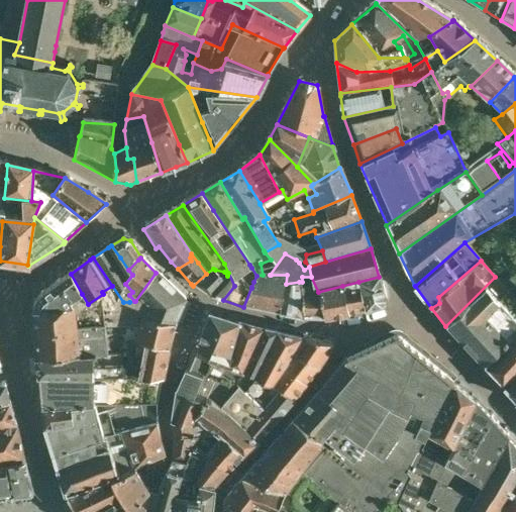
[(193,286),(211,295),(227,276),(224,272),(215,270),(213,269),(206,274),(193,286)]
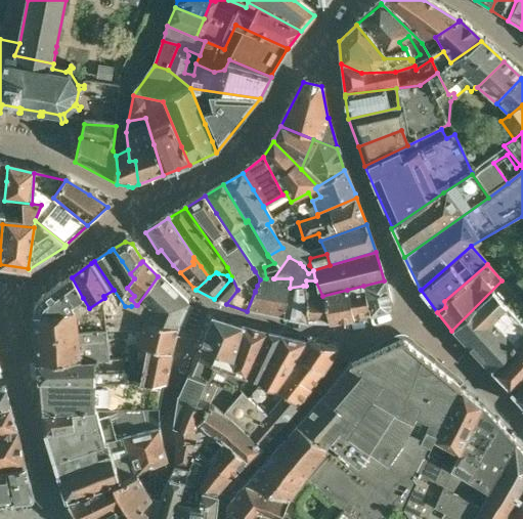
[(143,322),(150,323),(166,328),(177,330),(187,305),(158,276),(137,305),(143,306),(148,310),(143,322)]
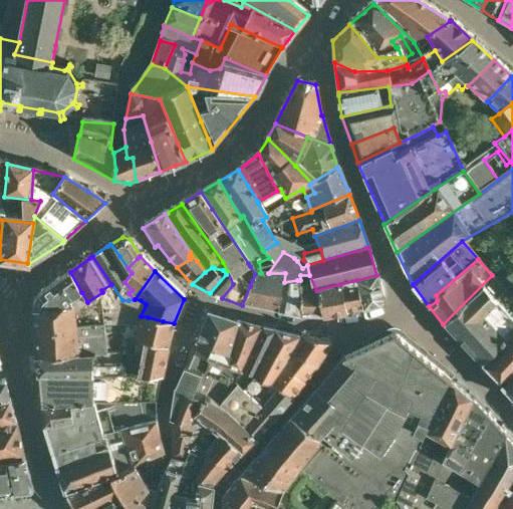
[(210,293),(222,298),(233,284),(227,271),(226,274),(210,293)]
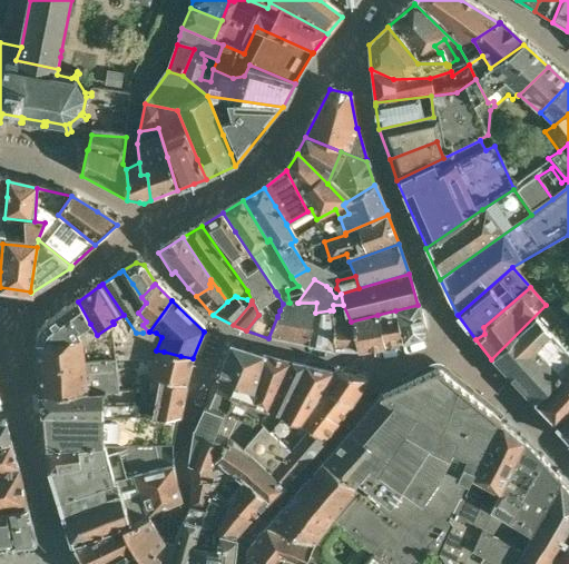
[(64,312),(68,338),(81,336),(80,326),(90,324),(78,302),(64,312)]
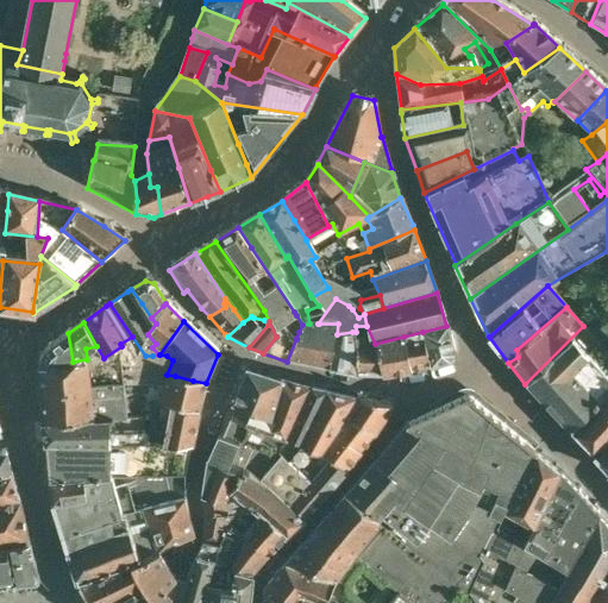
[(309,324),(302,325),(299,332),(309,333),(302,365),(312,366),(319,324),(318,324),(309,324)]
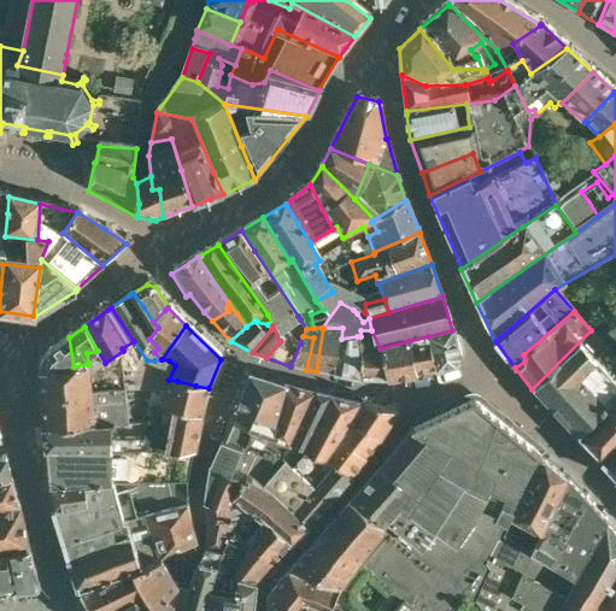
[(323,328),(316,371),(333,375),(338,344),(341,339),(342,328),(323,328)]
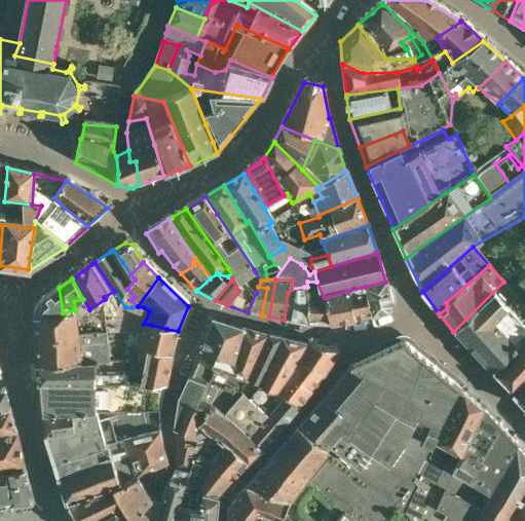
[(391,306),(385,282),(365,287),(371,318),(388,313),(391,306)]
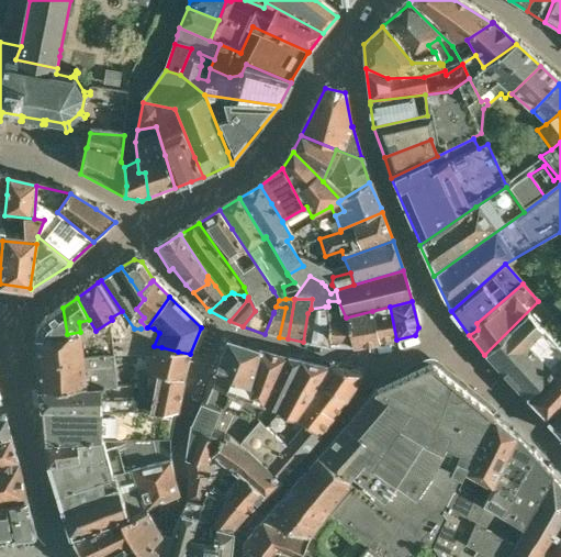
[(560,325),(538,301),(484,355),(485,356),(525,399),(560,357),(560,325)]
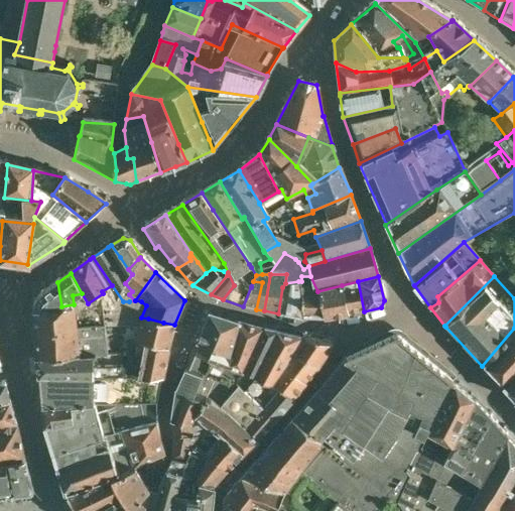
[(251,287),(251,286),(243,306),(256,309),(262,282),(253,281),(251,287)]
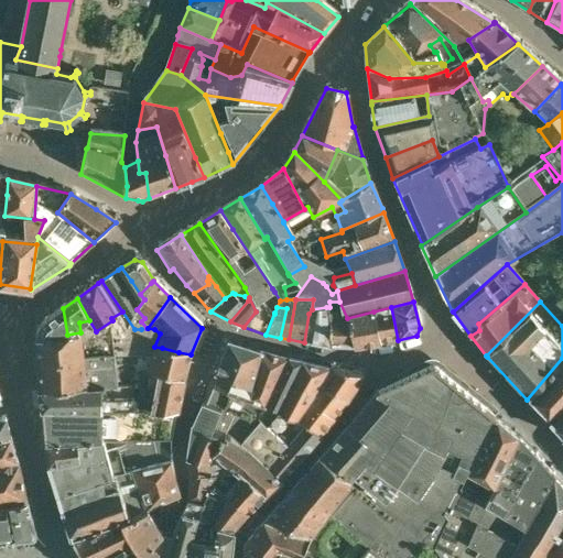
[(391,307),(347,318),(354,349),(381,345),(398,340),(391,307)]
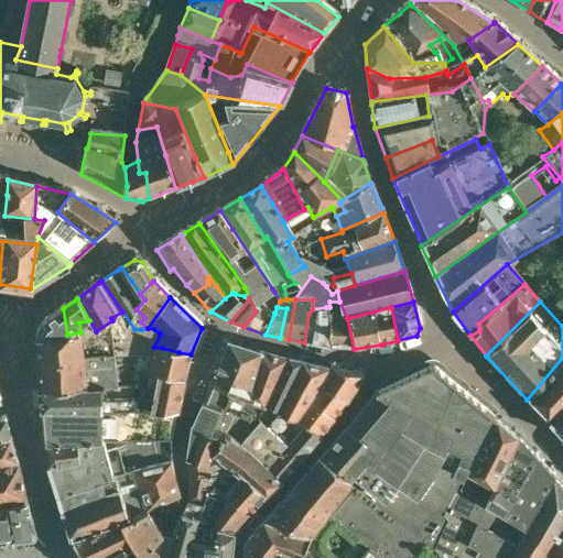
[(67,335),(63,308),(49,319),(46,321),(43,325),(41,328),(39,331),(38,335),(38,337),(36,339),(67,335)]
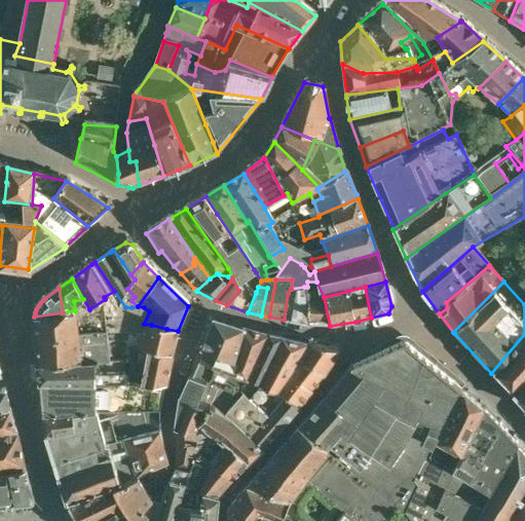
[(36,342),(129,330),(142,329),(144,324),(149,311),(144,307),(138,306),(137,306),(132,307),(125,307),(114,291),(104,297),(105,299),(89,309),(83,299),(74,301),(75,310),(63,312),(34,317),(36,342)]
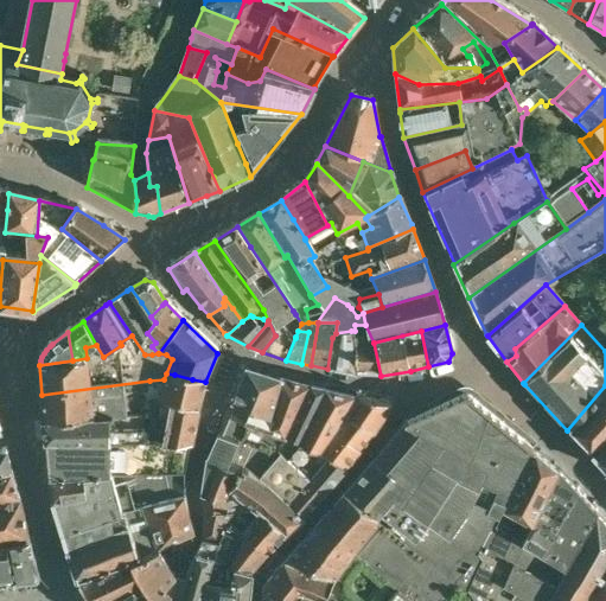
[(327,369),(355,375),(358,344),(350,340),(332,338),(327,369)]
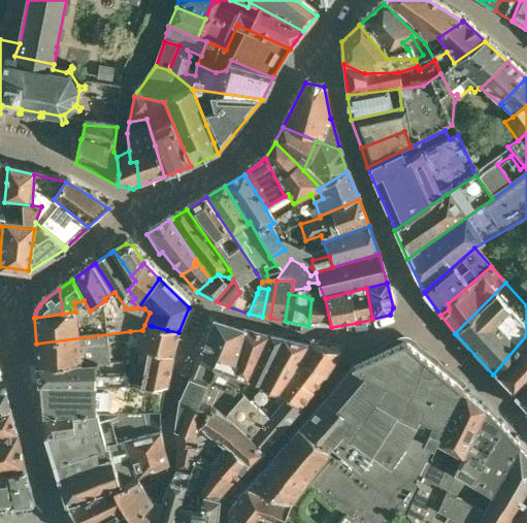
[(308,326),(310,326),(330,327),(331,327),(325,298),(311,299),(308,326)]
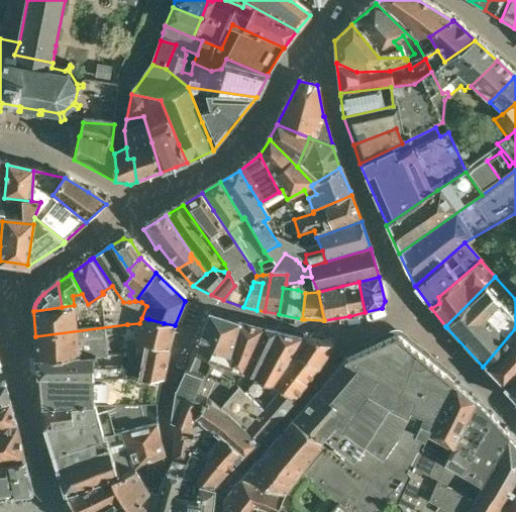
[(209,315),(198,344),(192,356),(224,370),(227,365),(239,324),(209,315)]
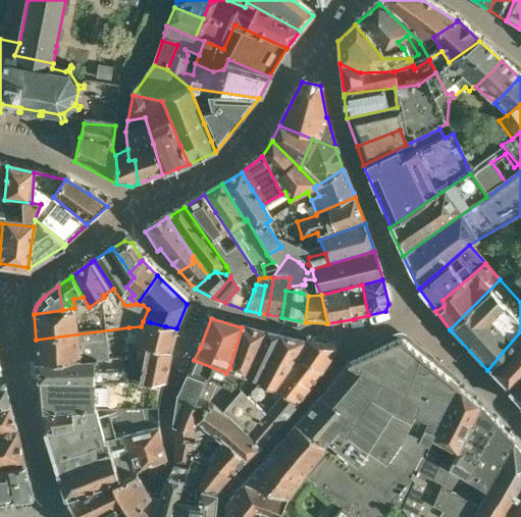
[(170,353),(176,328),(165,326),(150,322),(143,321),(141,326),(128,327),(133,360),(139,360),(139,348),(170,353)]
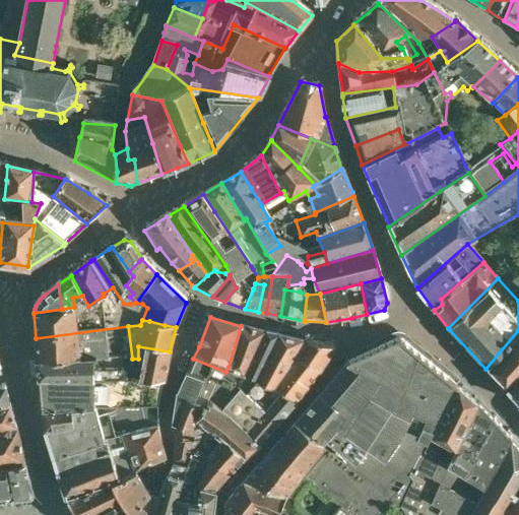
[(132,359),(128,326),(36,338),(37,361),(125,359),(132,359)]
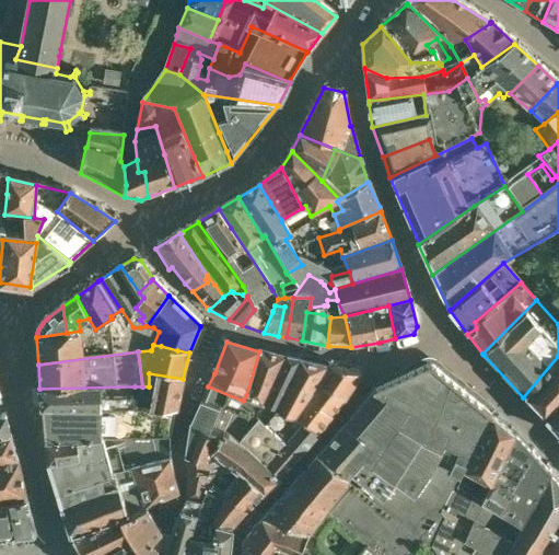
[(286,359),(259,351),(246,395),(243,401),(261,408),(286,359)]
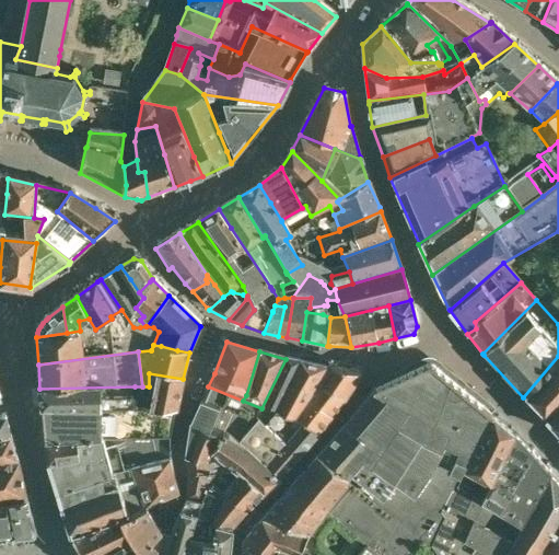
[(558,356),(523,397),(545,419),(558,403),(558,356)]
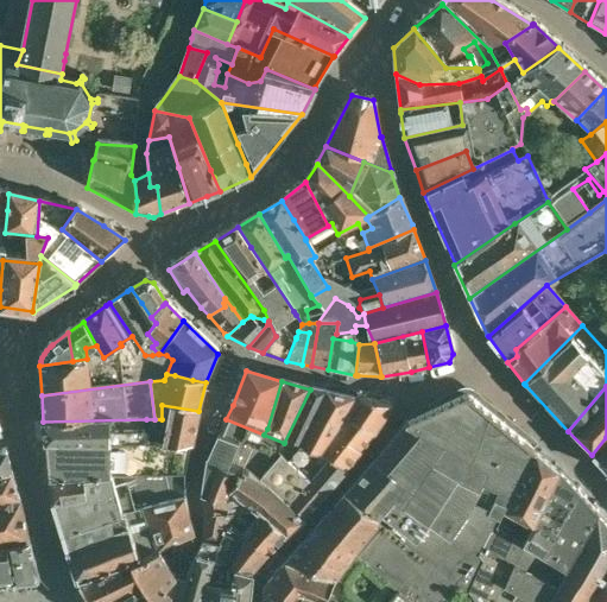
[(310,390),(284,443),(298,449),(301,447),(328,393),(310,390)]
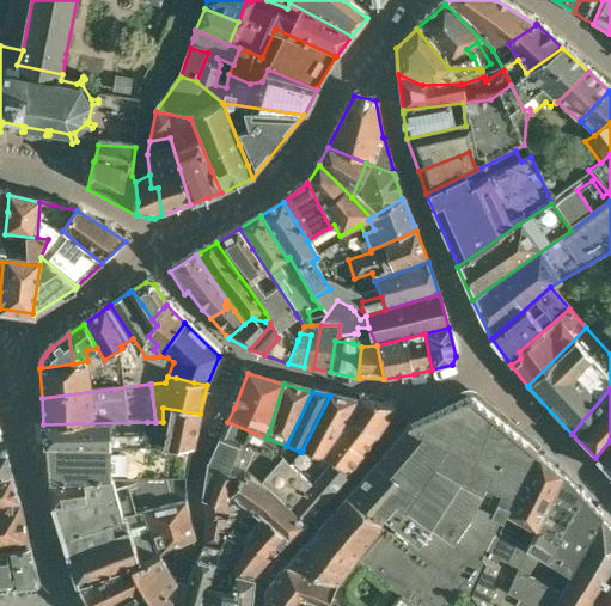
[(358,403),(330,396),(303,450),(300,452),(288,466),(315,489),(334,467),(322,460),(333,442),(346,422),(358,403)]
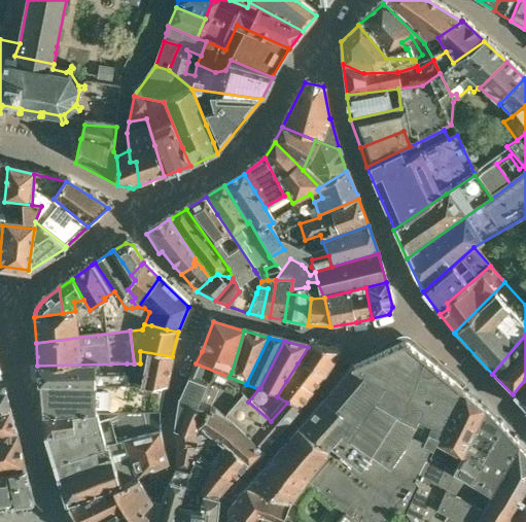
[(277,396),(287,403),(299,411),(322,380),(339,355),(308,347),(297,363),(286,381),(277,396)]
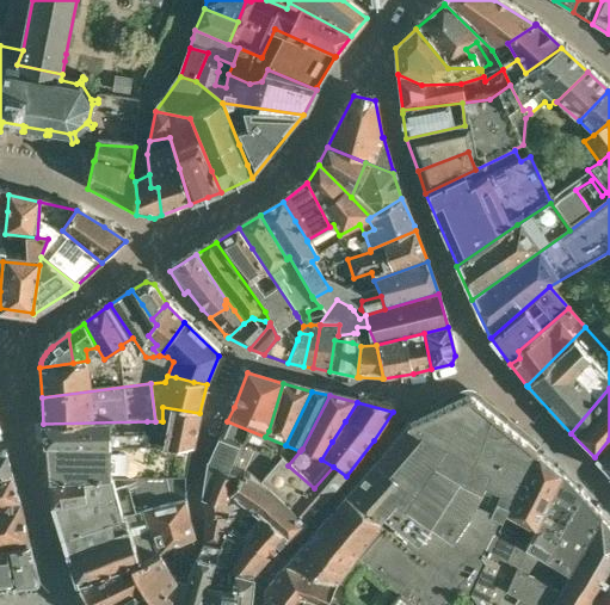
[(473,402),(461,402),(405,428),(374,465),(406,488),(381,517),(376,523),(371,528),(377,532),(379,531),(382,533),(361,563),(400,593),(393,604),(450,604),(460,591),(469,599),(485,569),(480,565),(501,520),(536,454),(492,418),(473,402)]
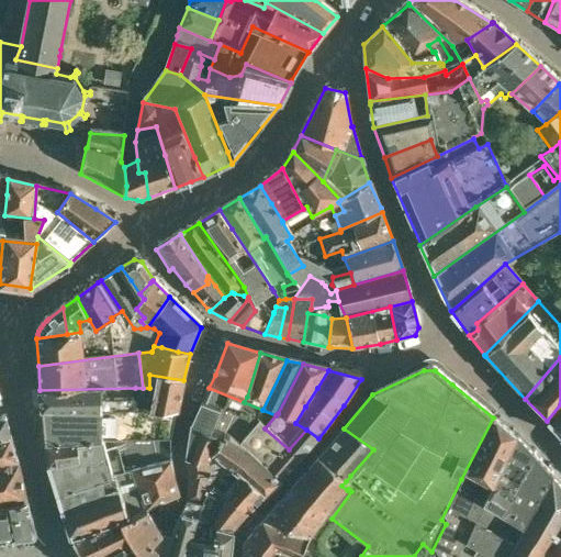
[(135,413),(175,414),(176,411),(183,380),(149,375),(149,388),(143,388),(135,388),(135,413)]
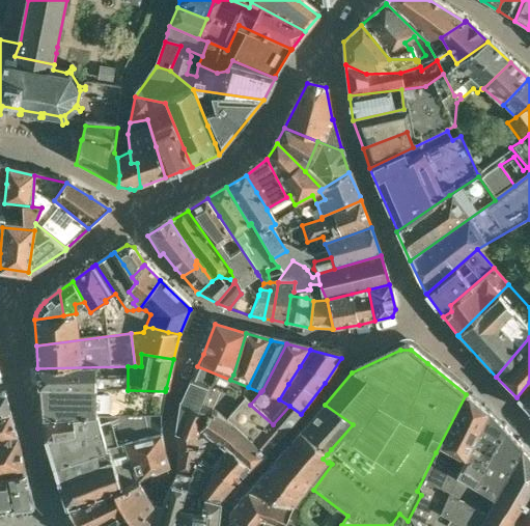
[(37,368),(39,389),(128,390),(128,366),(37,368)]
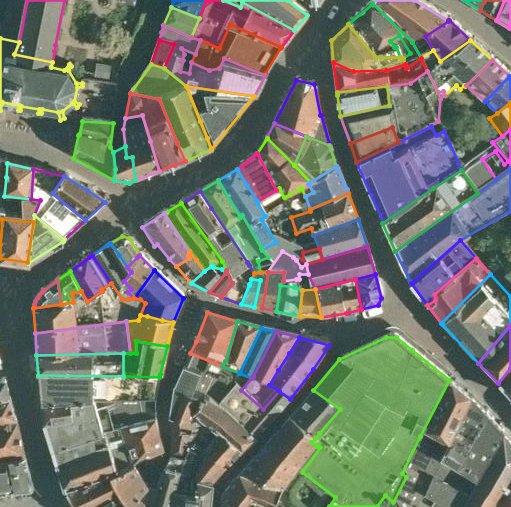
[(218,406),(219,404),(235,385),(239,373),(222,366),(190,353),(184,368),(200,374),(191,396),(204,398),(205,398),(218,406)]
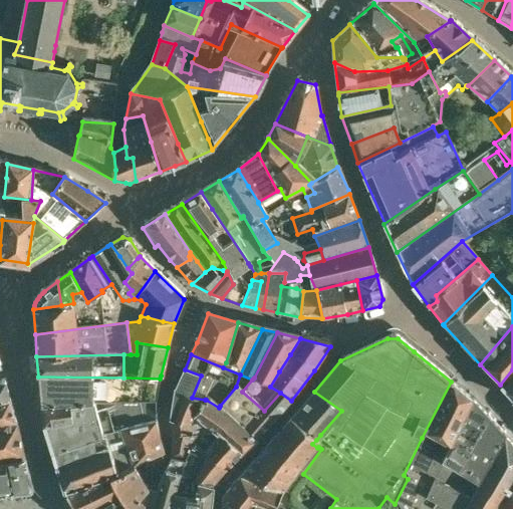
[(176,389),(171,422),(190,425),(205,400),(192,398),(201,375),(185,369),(177,388),(176,389)]
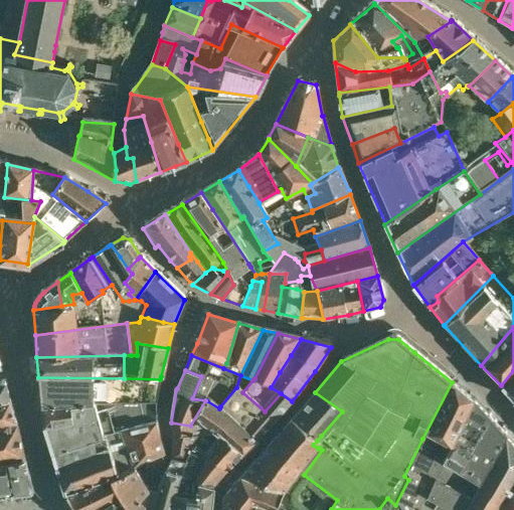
[(513,370),(501,385),(513,399),(513,370)]
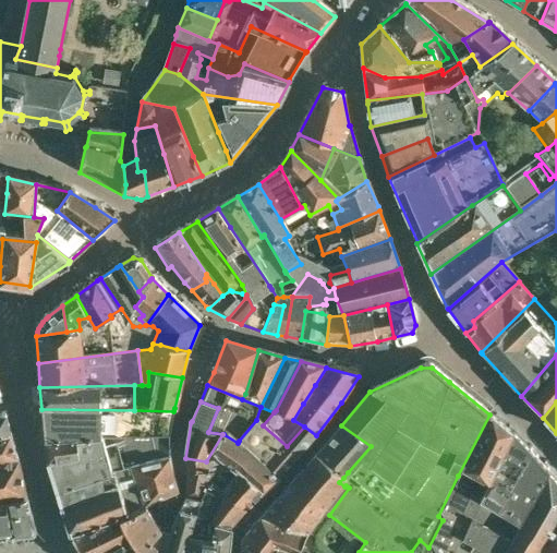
[(45,441),(97,439),(170,436),(173,411),(134,410),(41,409),(45,441)]
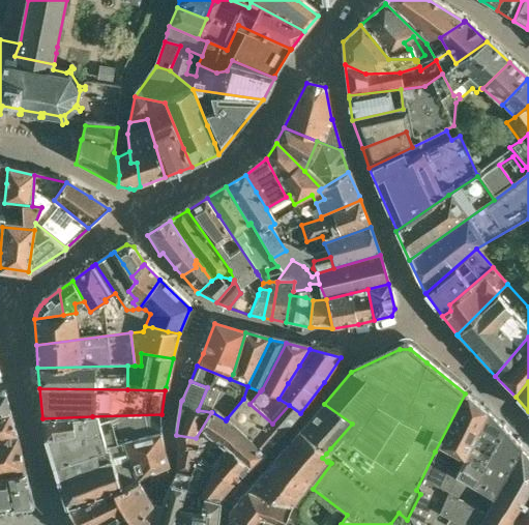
[(435,524),(438,517),(448,497),(457,479),(487,413),(465,394),(435,451),(416,490),(420,494),(407,520),(407,521),(409,524),(435,524)]
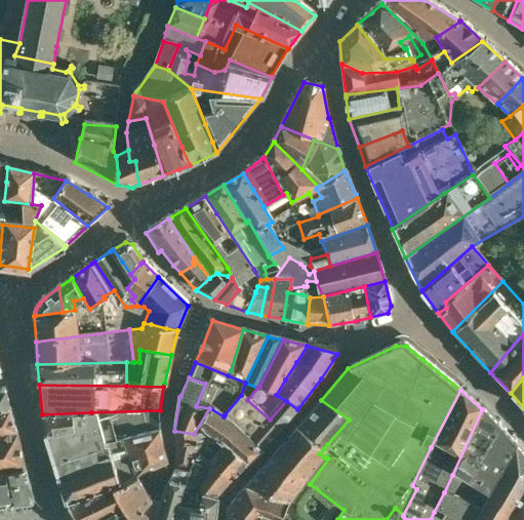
[(0,413),(9,411),(4,391),(0,392),(0,413)]
